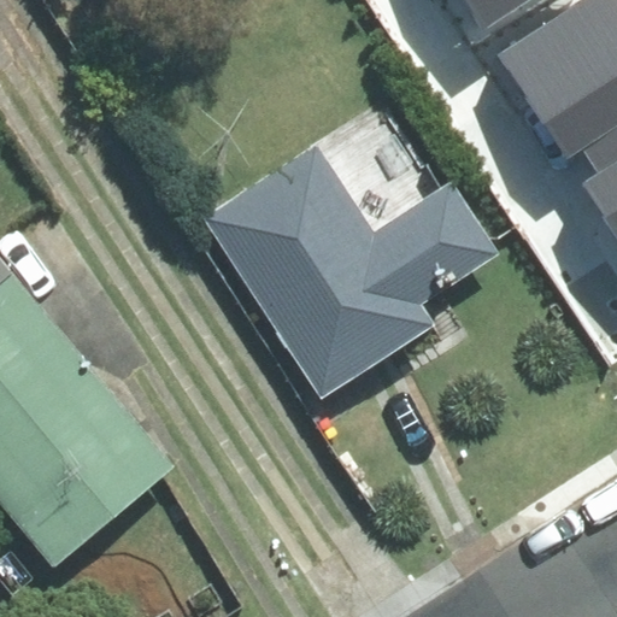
[(468,0),(487,30),(532,0),(468,0)]
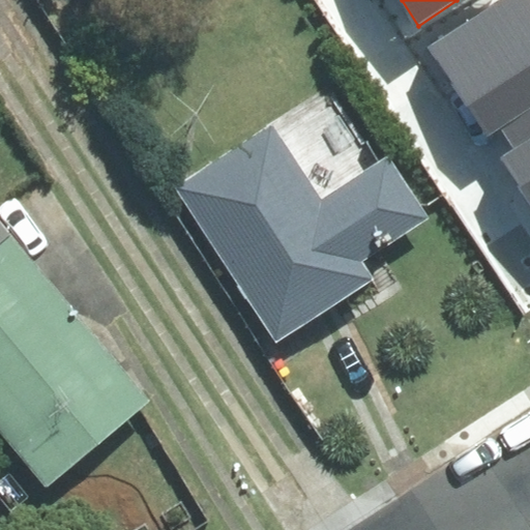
[(489,136),(499,128),(505,138),(529,121),(529,0),(499,0),(430,47),(489,136)]
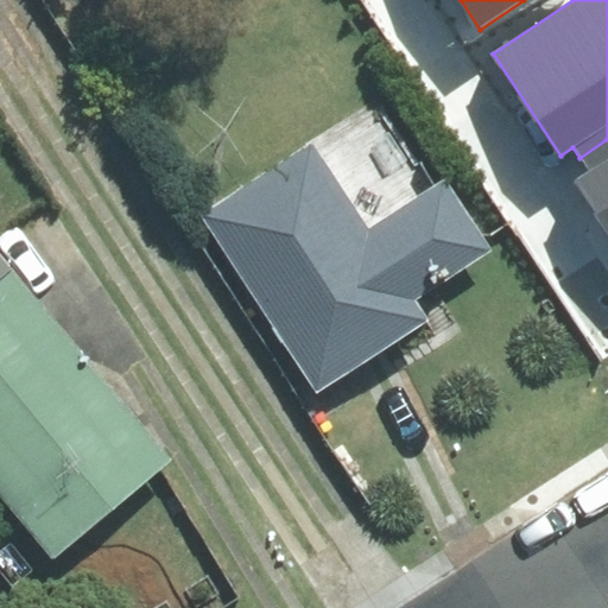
[(436,333),(455,321),(432,286),(489,249),(444,179),(435,185),(378,99),(201,214),(317,392),(426,321),(436,333)]
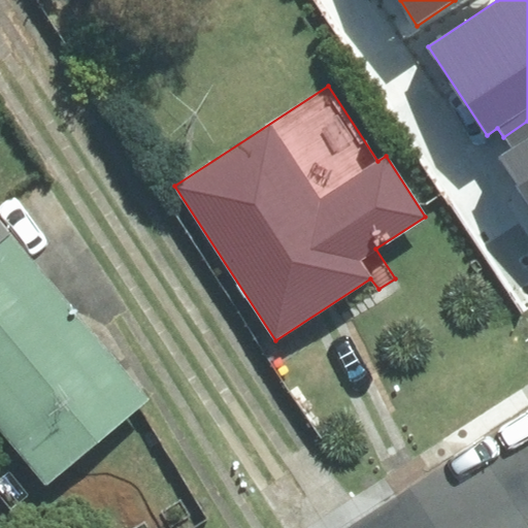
[(527,121),(503,137),(509,146),(497,156),(527,201),(527,121)]
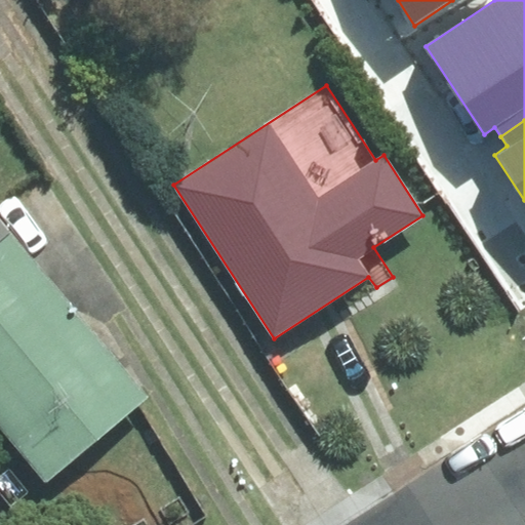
[(0,249),(12,239),(0,224),(0,249)]
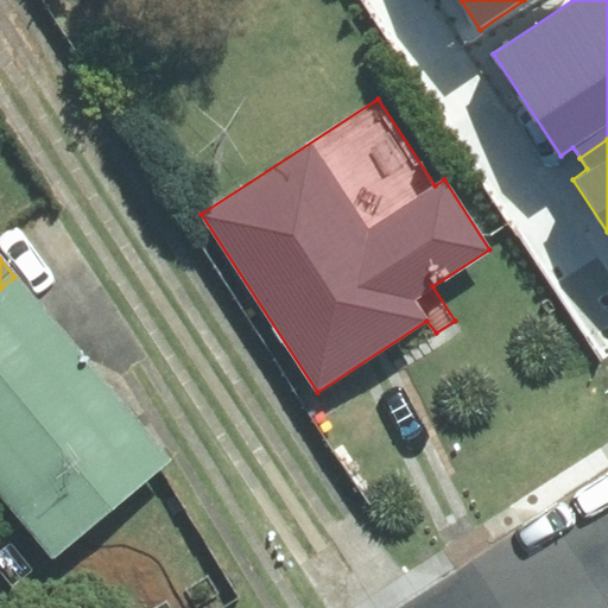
[(14,277),(0,289),(0,494),(54,558),(170,461),(14,277)]
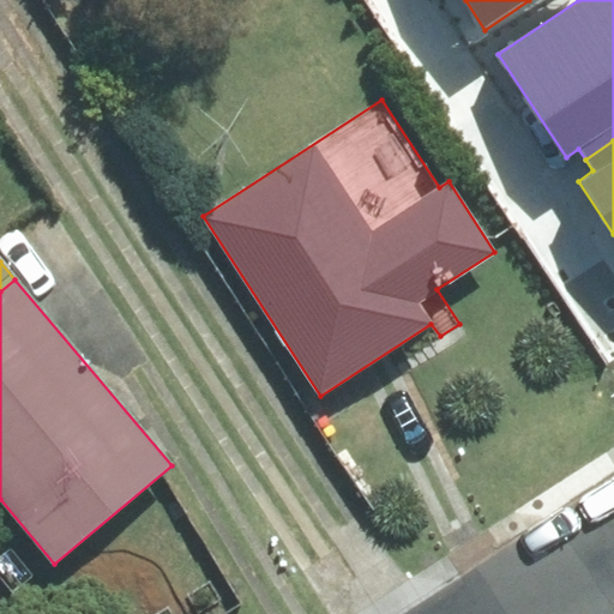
All buildings are outlined.
